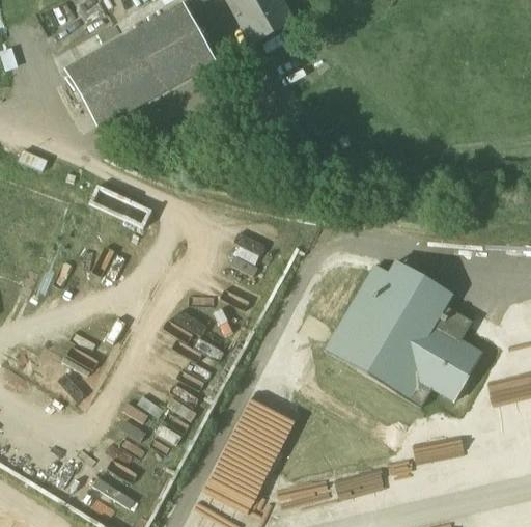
[(193,0),(195,4),(203,0),(228,0),(252,43),(294,20),(282,0),(193,0)]
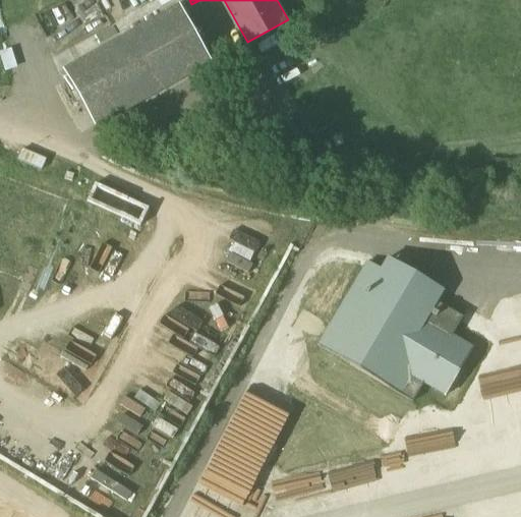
[(96,125),(214,60),(180,2),(178,2),(64,66),(96,125)]
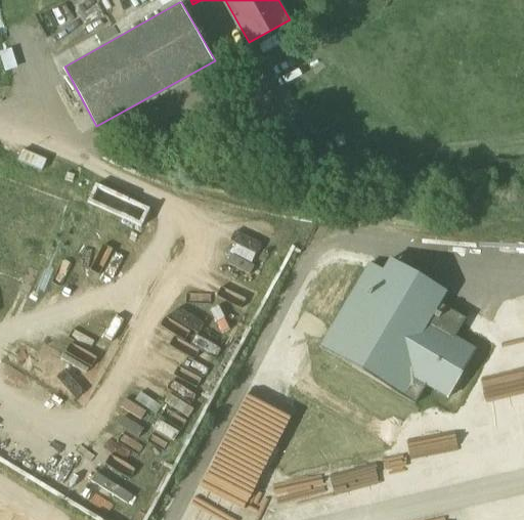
[(0,169),(0,267),(40,282),(70,193),(0,169)]
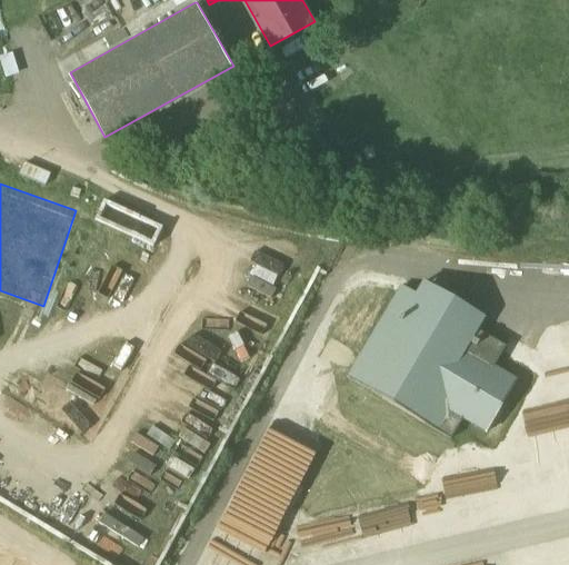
[(158,239),(165,218),(102,197),(96,218),(158,239)]
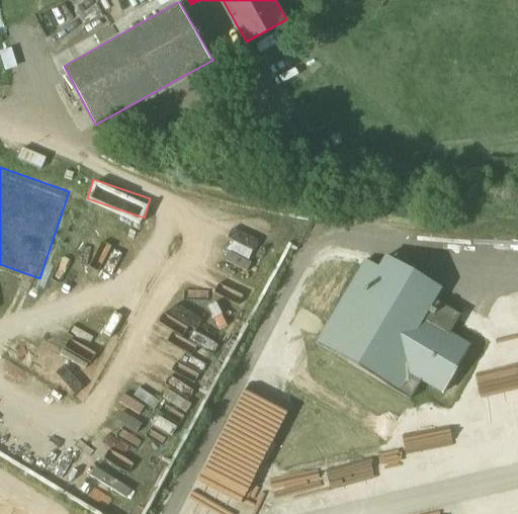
[(443,285),(385,252),(378,264),(364,256),(316,340),(411,398),(421,378),(443,392),(472,341),(451,329),(457,318),(461,312),(436,297),(443,285)]
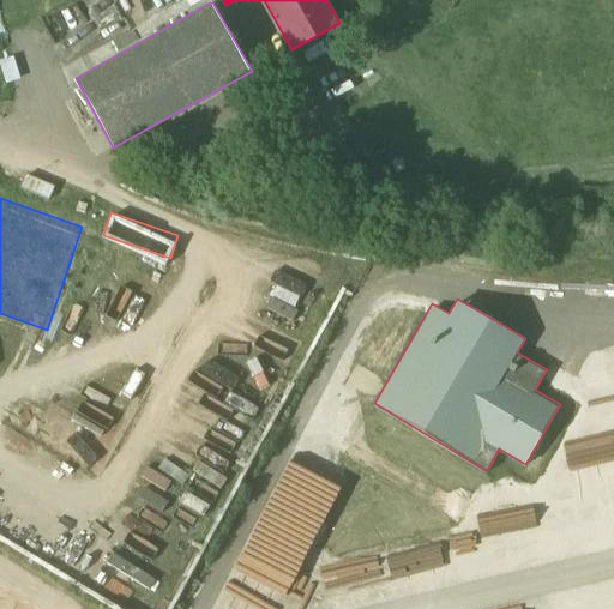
[(25,608),(0,594),(0,608),(25,608)]
